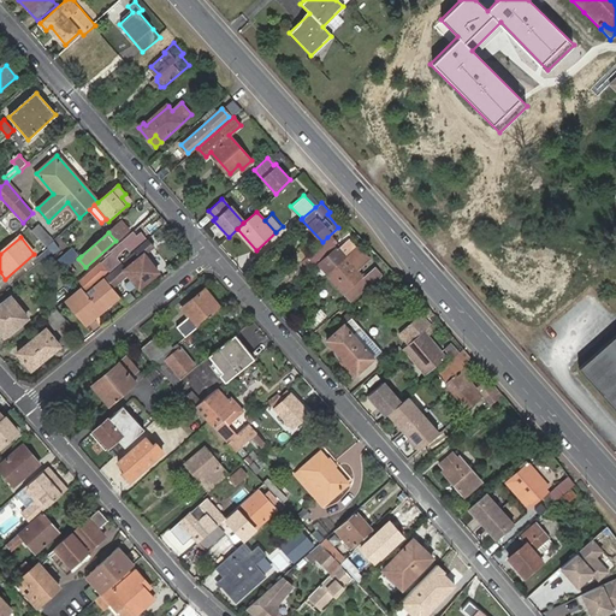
[(356,247),(359,244),(351,237),(344,243),(348,249),(342,254),(327,237),(323,242),(307,256),(313,262),(318,259),(320,261),(318,264),(326,273),(356,247)]
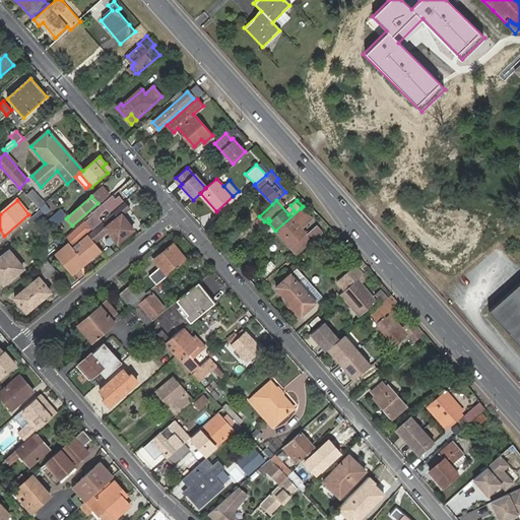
[(107,208),(104,203),(93,212),(98,216),(107,208)]
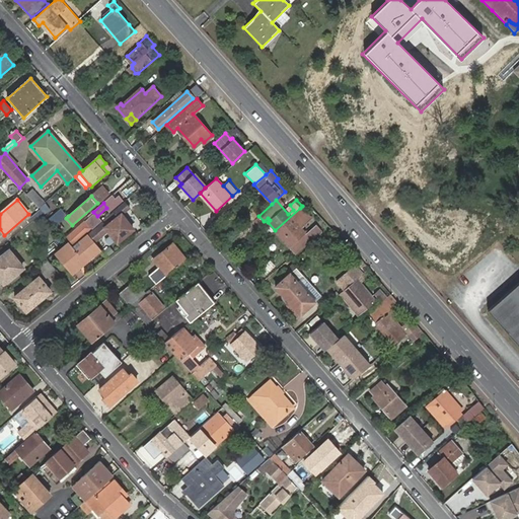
[(119,207),(88,234),(95,241),(107,231),(117,242),(133,228),(122,214),(124,212),(119,207)]
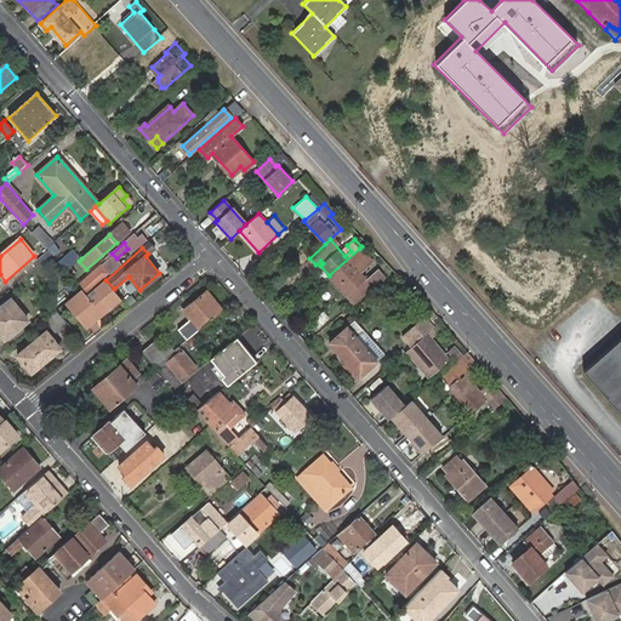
[(370,261),(359,249),(329,275),(346,295),(363,280),(365,278),(359,272),(370,261)]
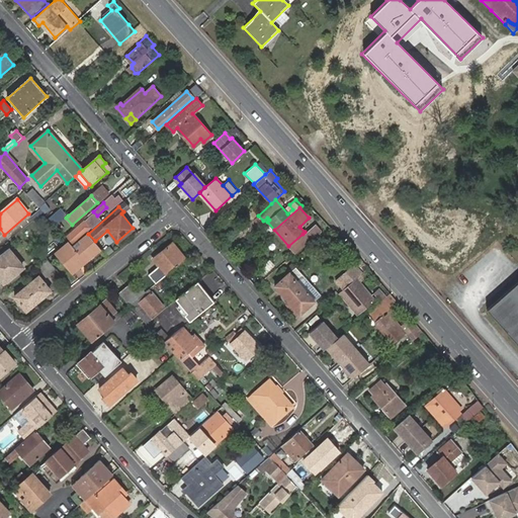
[(62,208),(49,220),(56,226),(66,218),(68,216),(62,208)]
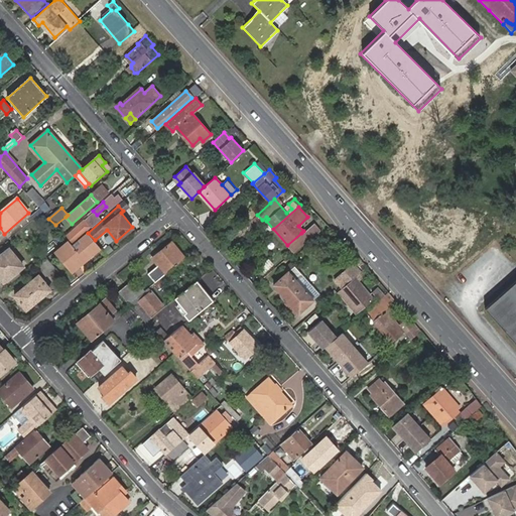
[(90,214),(68,234),(73,239),(95,221),(90,214)]
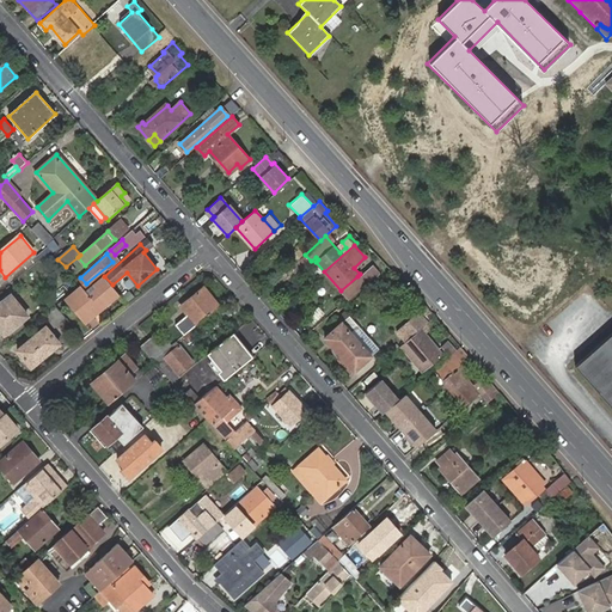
[(299,271),(311,261),(305,255),(293,265),(299,271)]
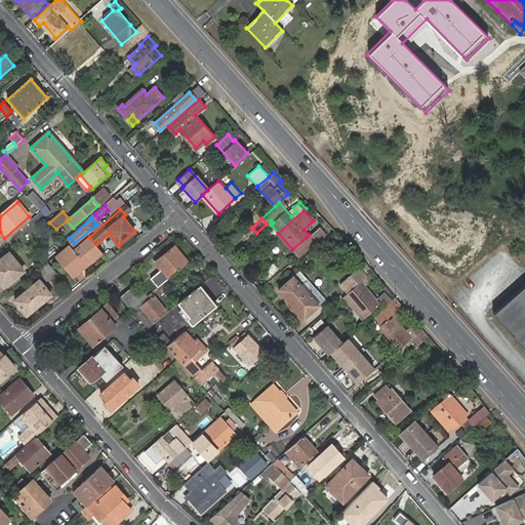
[(328,231),(325,228),(320,232),(319,230),(309,239),(313,244),(328,231)]
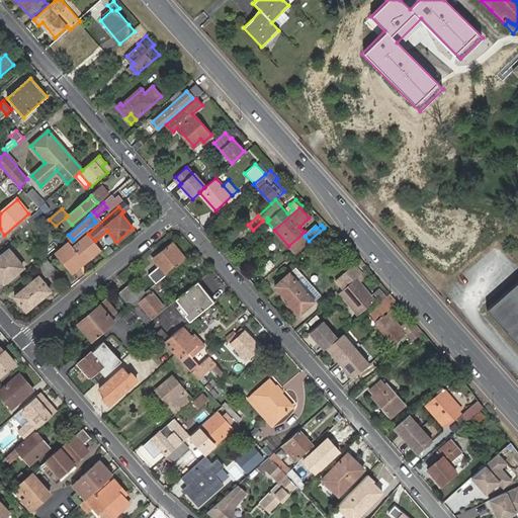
[(73,245),(69,240),(54,252),(72,272),(89,258),(88,256),(99,247),(95,241),(88,234),(87,232),(73,245)]
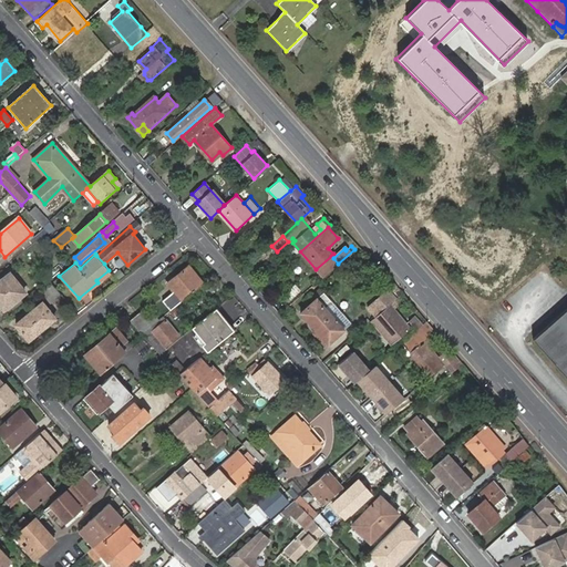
[(331,256),(316,269),(322,277),(338,264),(333,258),(331,256)]
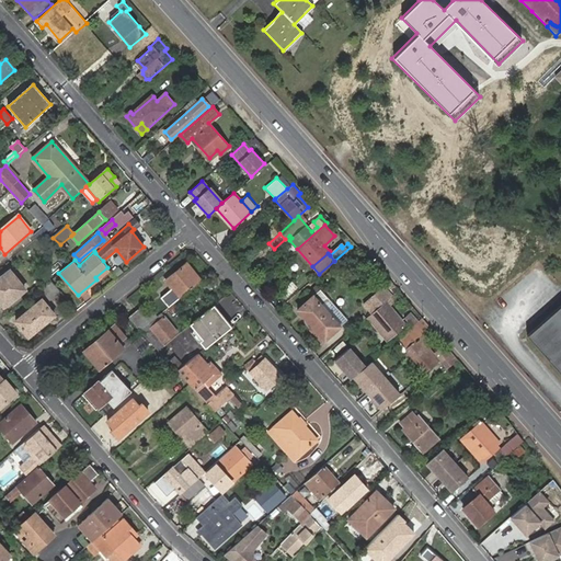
[(165,282),(180,298),(201,281),(185,264),(165,282)]
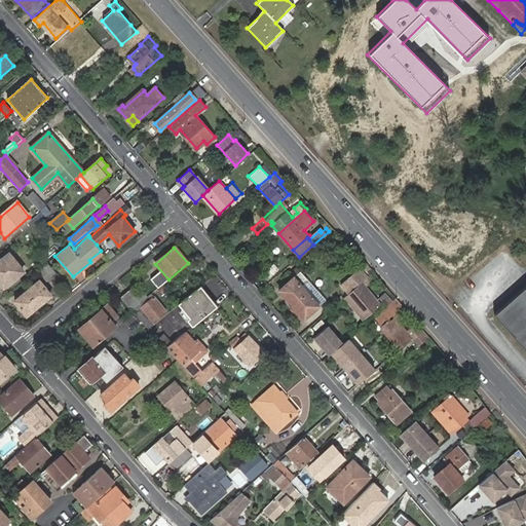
[(73,277),(104,253),(101,251),(89,260),(90,262),(73,276),(73,277)]
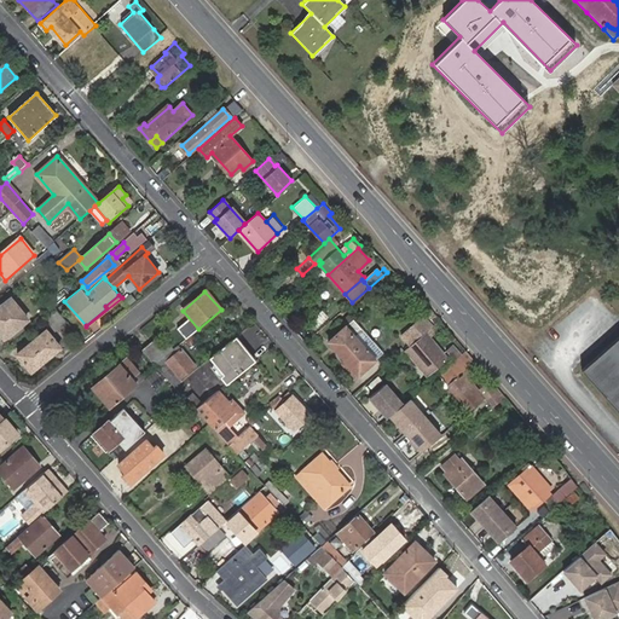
[(0,336),(3,340),(28,319),(11,299),(0,307),(0,336)]
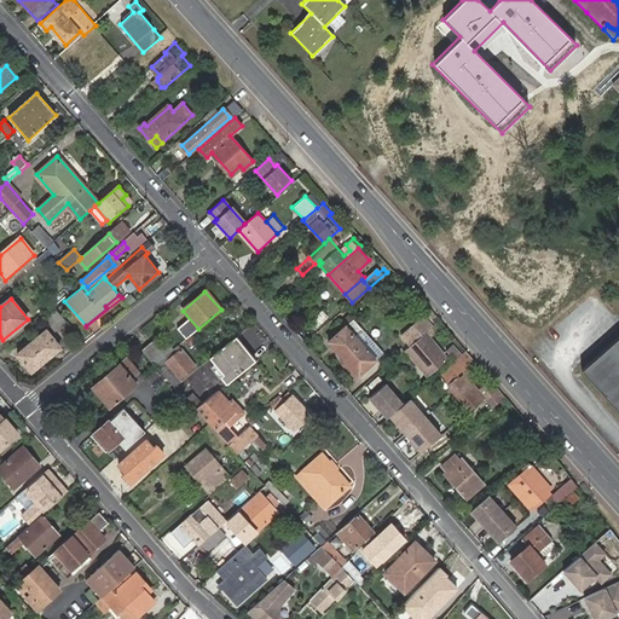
[(295,308),(288,314),(294,320),(300,314),(295,308)]
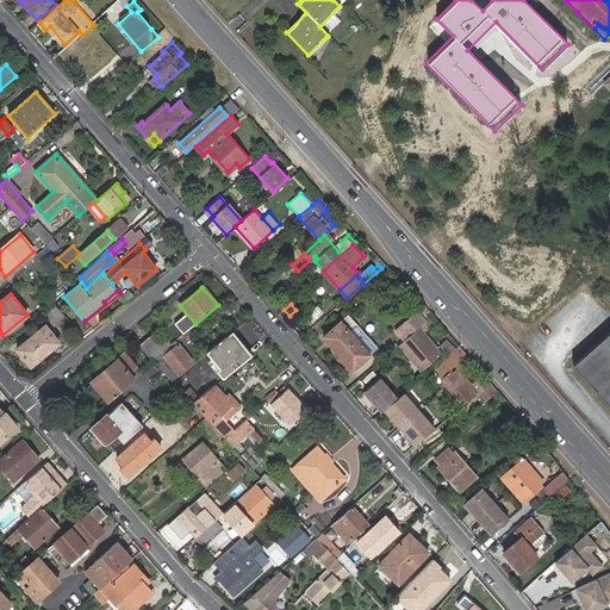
[(424,325),(425,324),(416,313),(397,330),(406,341),(417,331),(424,325)]
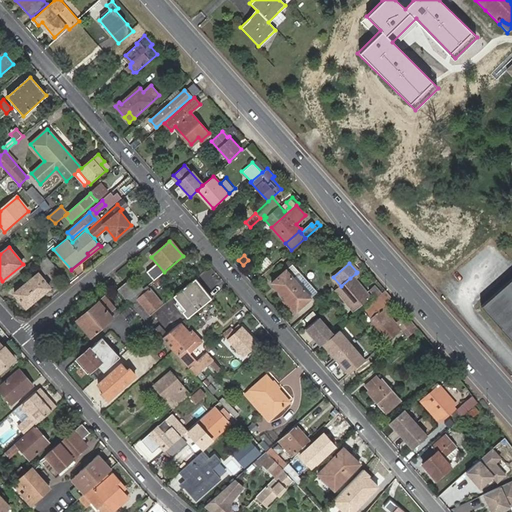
[(292,277),(296,274),(298,272),(292,265),(272,283),(295,311),(314,294),(305,284),(301,287),(292,277)]
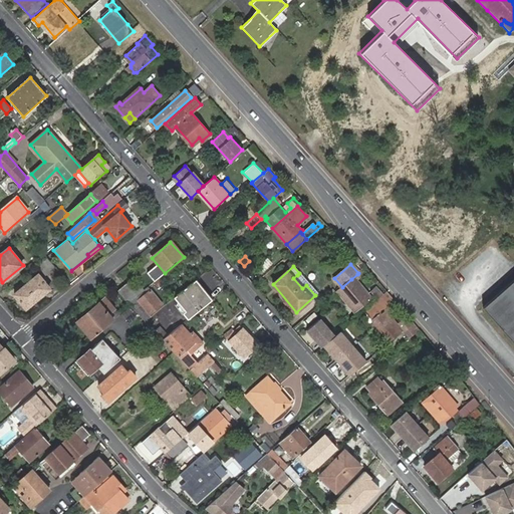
[(26,309),(50,288),(38,274),(15,295),(26,309)]
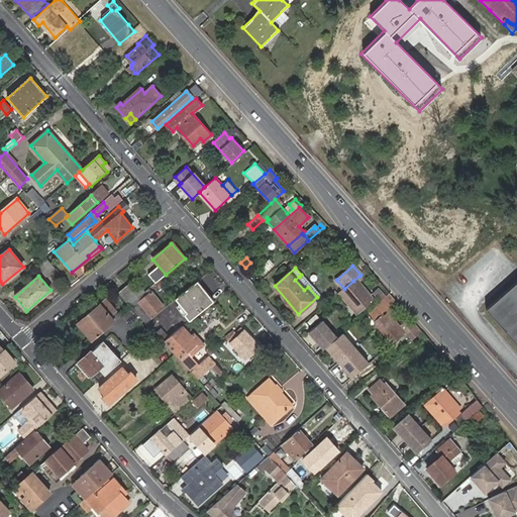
[(363,279),(359,276),(353,281),(356,284),(363,279)]
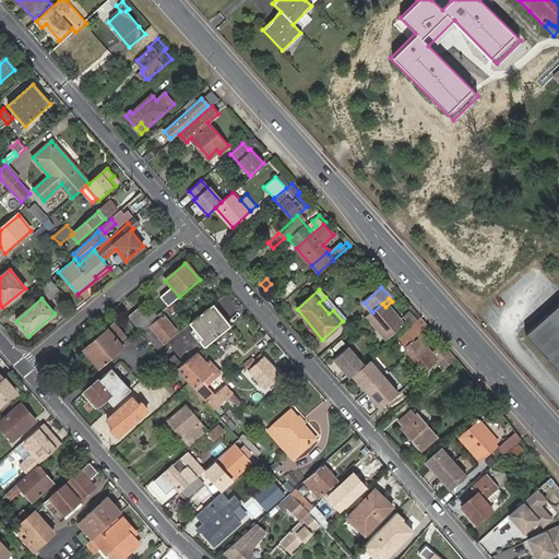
[(333,310),(323,299),(319,302),(329,313),(333,310)]
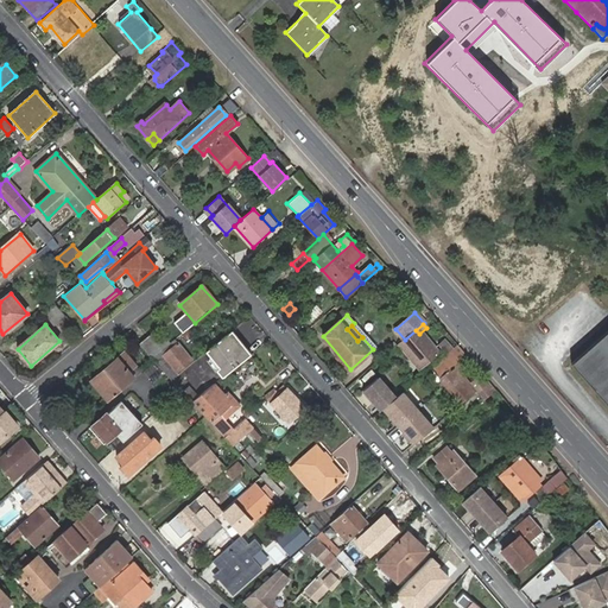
[(230,330),(206,352),(220,368),(216,371),(222,378),(251,354),(230,330)]
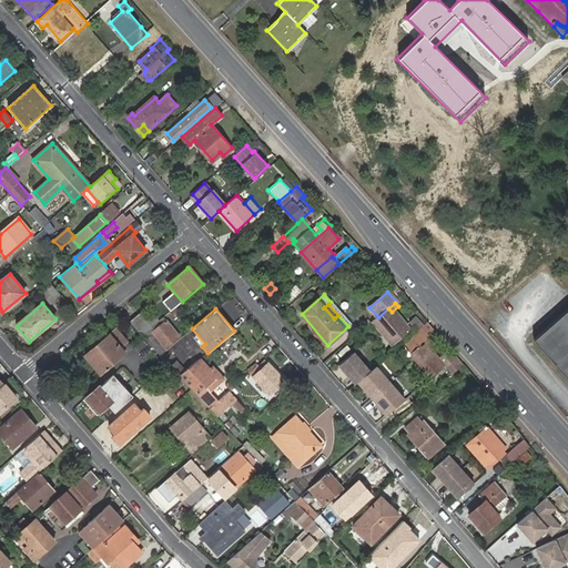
[(388,308),(378,317),(375,320),(395,342),(408,331),(392,312),(388,308)]
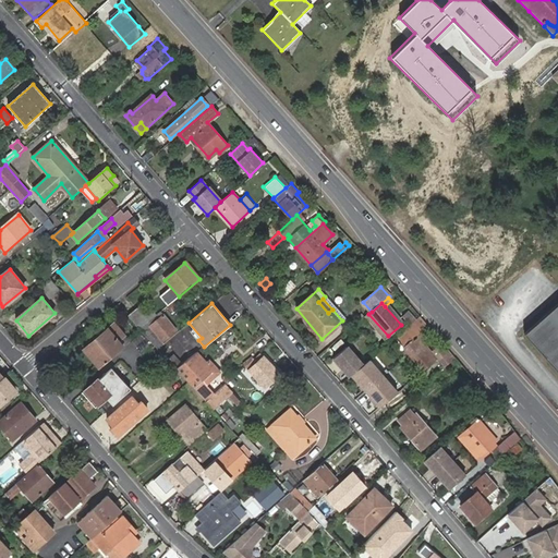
[(557,304),(524,335),(557,372),(557,304)]
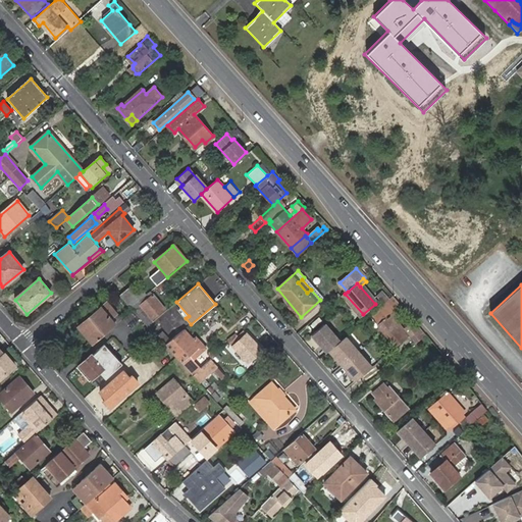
[(120,295),(133,308),(135,306),(146,296),(143,292),(137,297),(128,288),(120,295)]
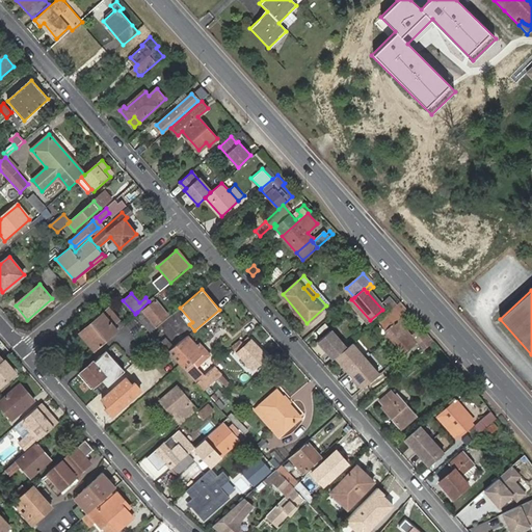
[(149,301),(137,312),(141,315),(144,313),(158,300),(155,297),(149,301)]
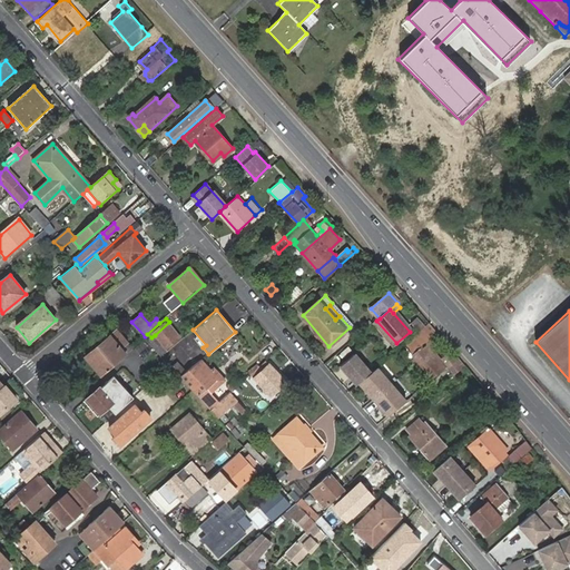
[(418,334),(423,328),(415,320),(410,325),(418,334)]
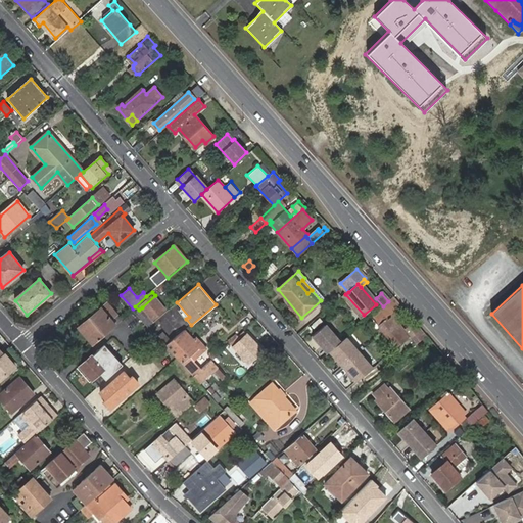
[(343,296),(342,297),(360,318),(364,315),(345,294),(343,296)]
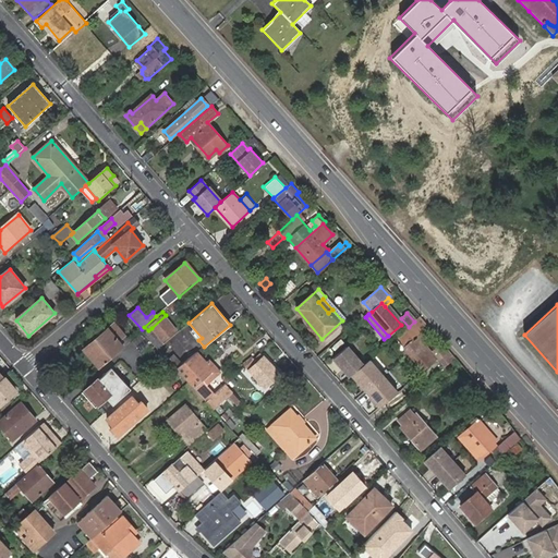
[(166,315),(152,328),(162,341),(177,329),(166,315)]
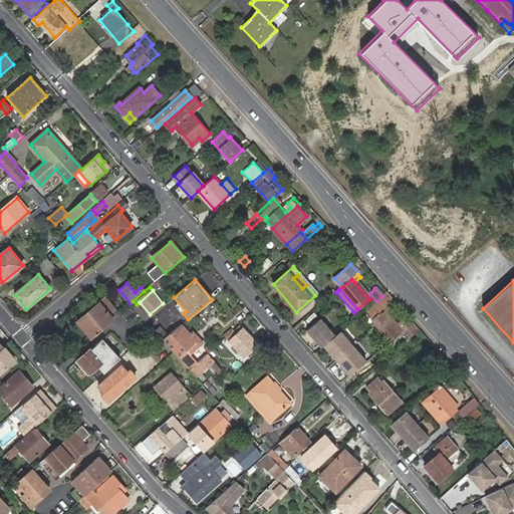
[(376,301),(373,303),(380,312),(383,310),(392,303),(384,294),(381,296),(376,301)]
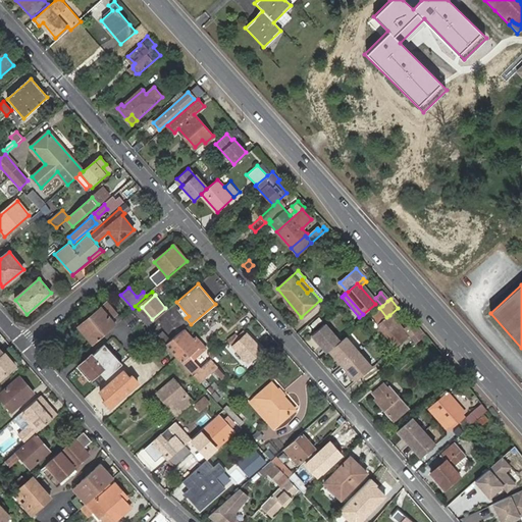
[(94,345),(123,319),(108,303),(80,327),(94,345)]
